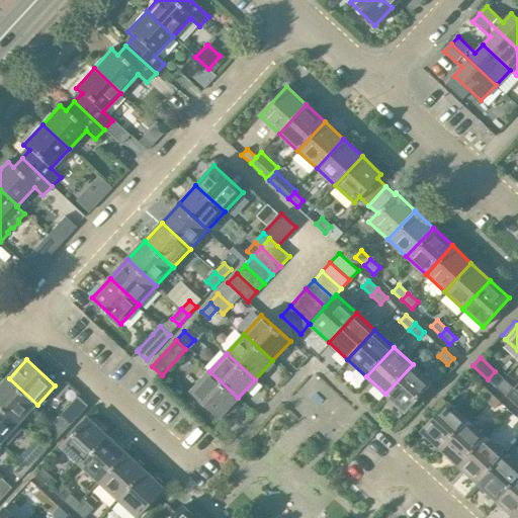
[(413,364),(385,394),(405,412),(432,382),(413,364)]
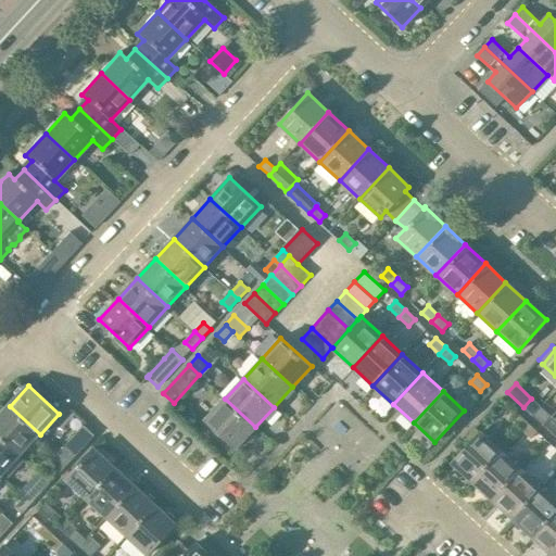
[(255,427),(225,399),(205,420),(237,449),(255,427)]
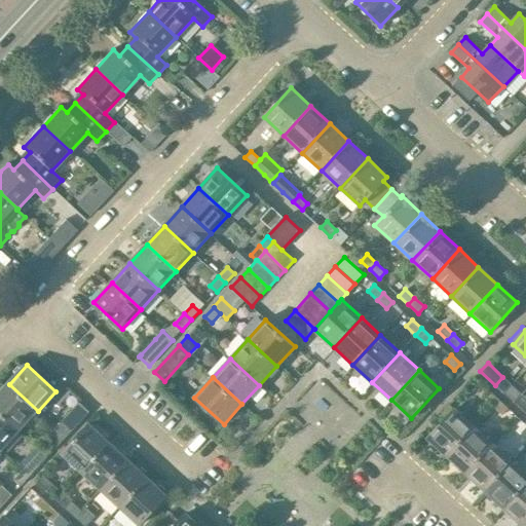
[(9,384),(0,393),(0,411),(20,430),(38,411),(9,384)]
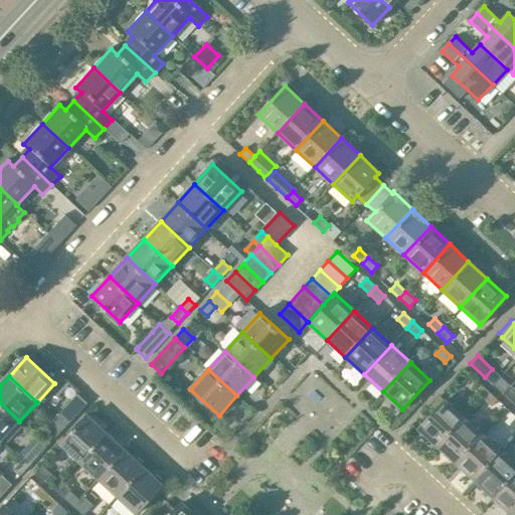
[(514,399),(514,392),(509,387),(500,378),(494,384),(503,393),(512,402),(514,399)]
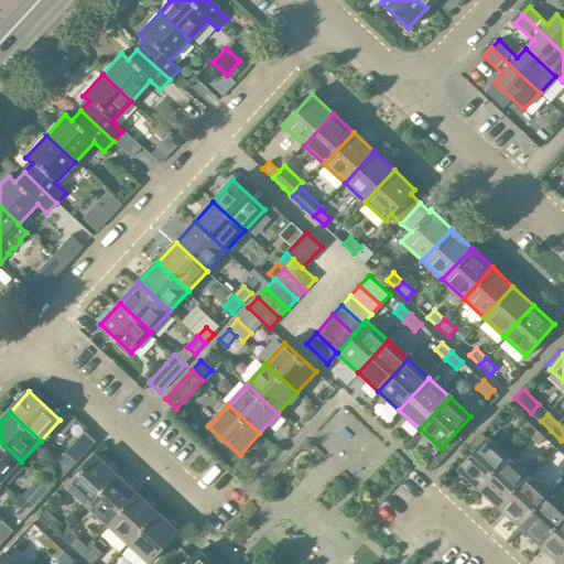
[(529,435),(535,429),(525,419),(518,426),(529,435)]
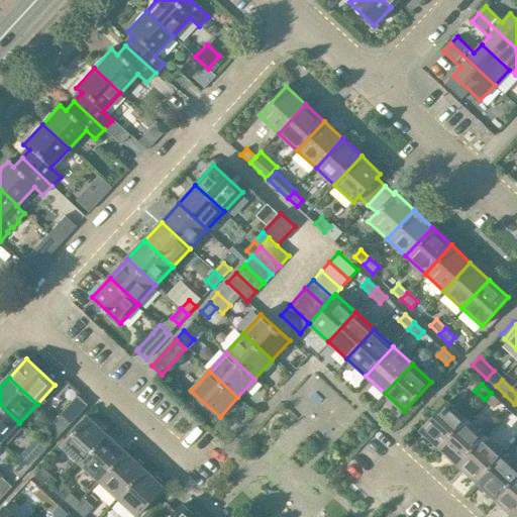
[(500,402),(491,393),(485,399),(494,408),(500,402)]
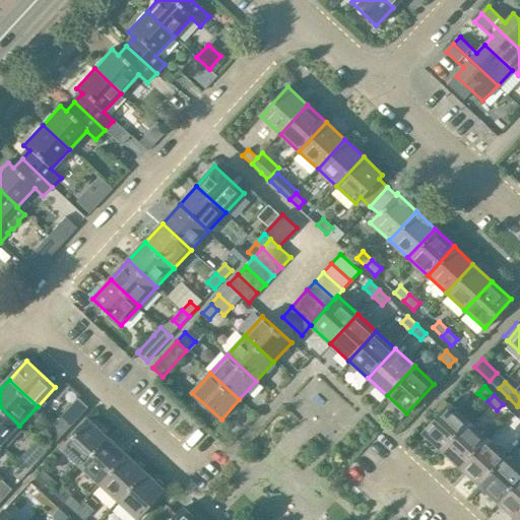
[(56,424),(67,433),(90,407),(80,398),(56,424)]
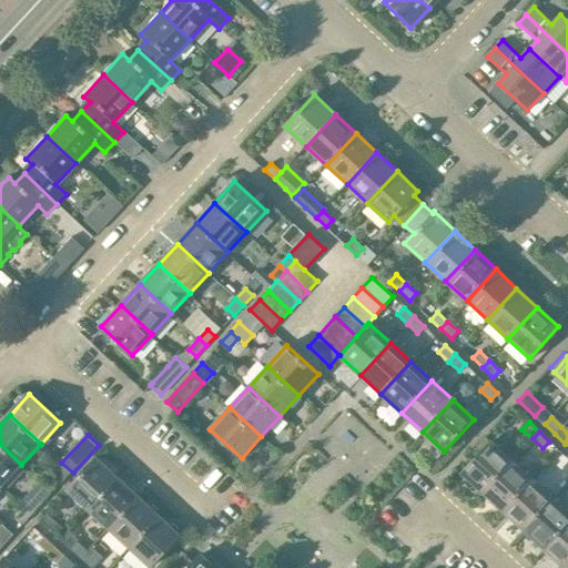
[(462,473),(483,493),(513,460),(490,440),(462,473)]
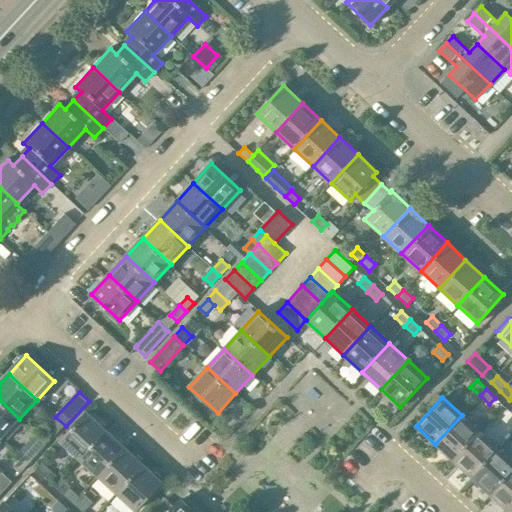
[(0,400),(0,434),(2,437),(19,419),(0,400)]
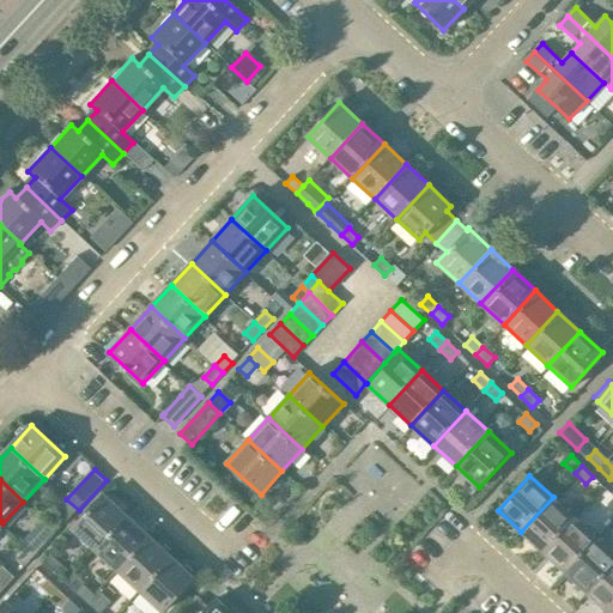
[(74,529),(97,550),(128,515),(107,495),(74,529)]
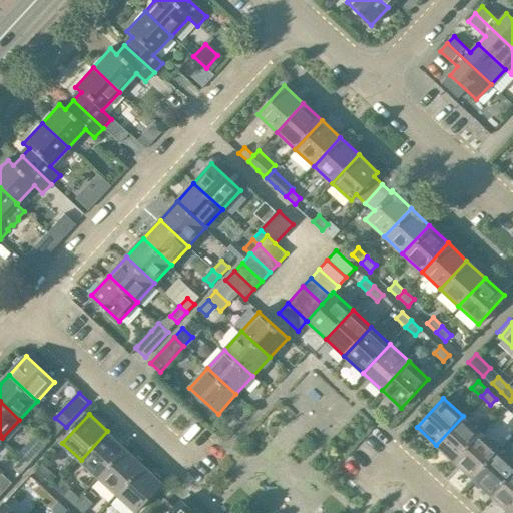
[(436,445),(455,462),(481,433),(463,416),(436,445)]
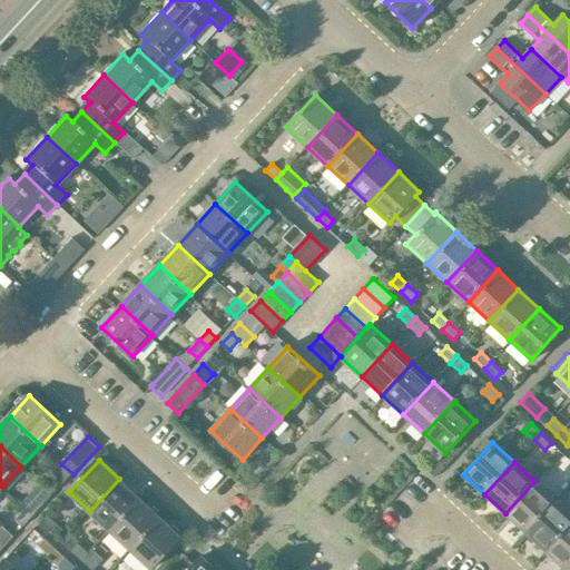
[(64,485),(74,474),(61,464),(52,474),(64,485)]
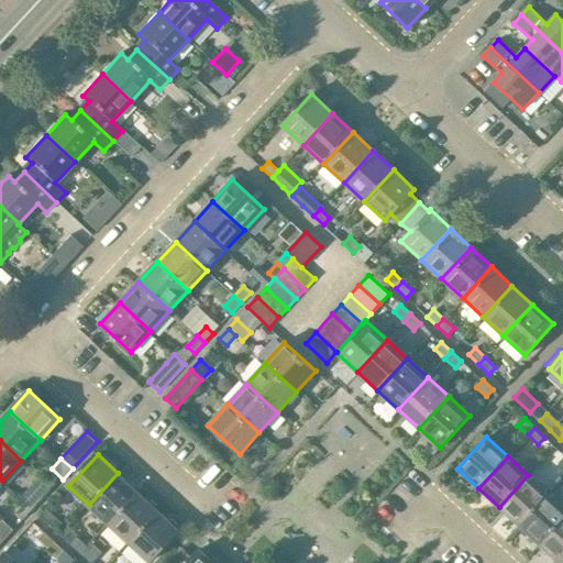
[(89,505),(109,523),(139,493),(118,473),(89,505)]
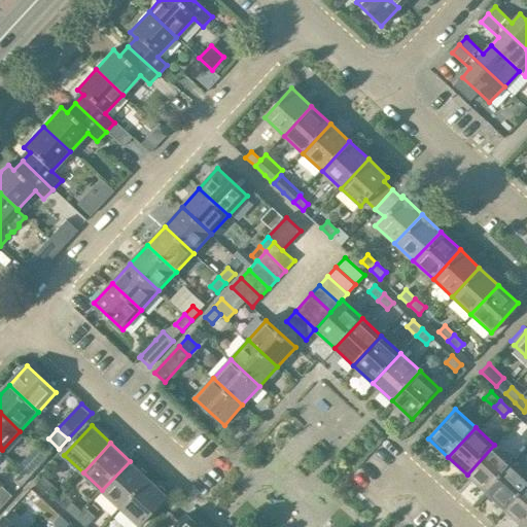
[(467,475),(486,492),(513,463),(494,445),(467,475)]
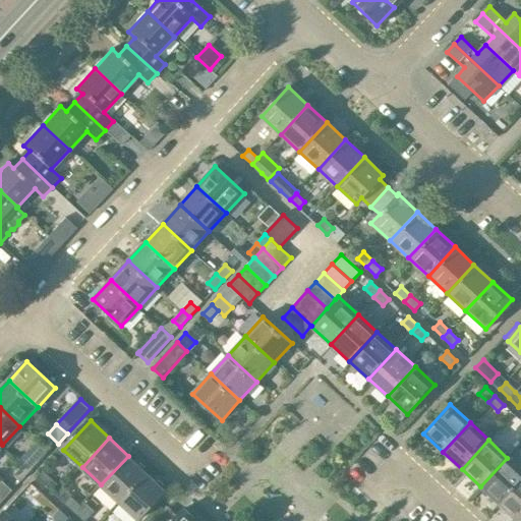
[(32,454),(23,463),(31,470),(39,461),(32,454)]
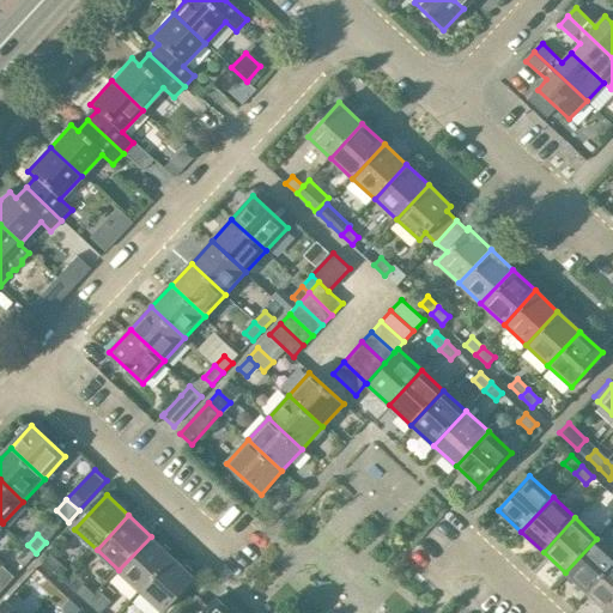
[(119,570),(141,590),(173,557),(151,536),(119,570)]
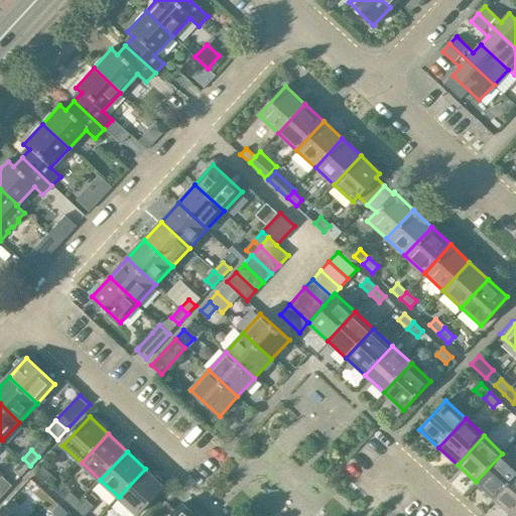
[(476,482),(494,499),(515,475),(515,466),(502,454),(476,482)]
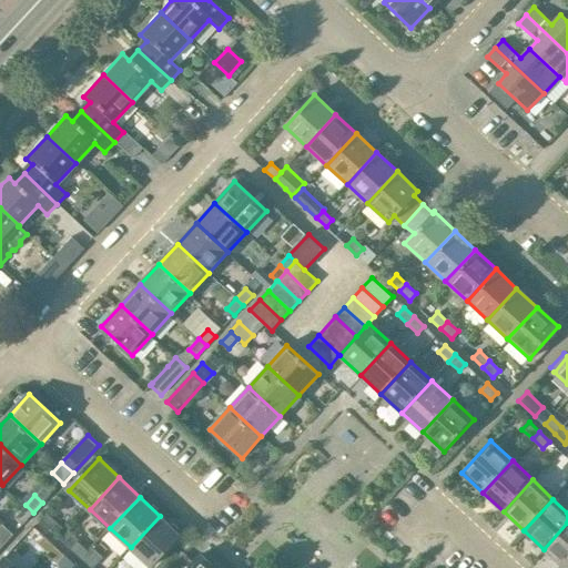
[(33,513),(26,505),(16,517),(23,524),(33,513)]
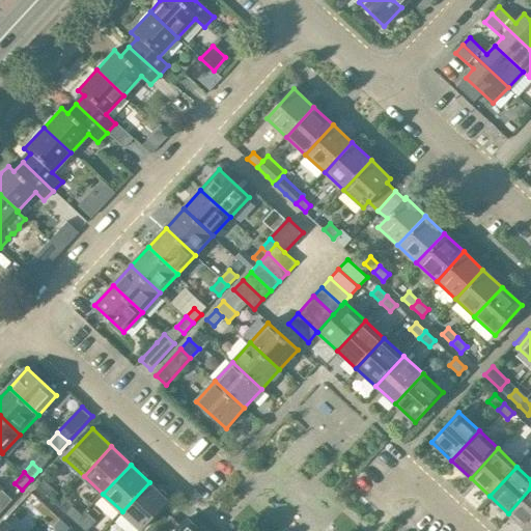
[(36,486),(37,487),(50,499),(56,492),(52,488),(53,488),(44,479),(36,486)]
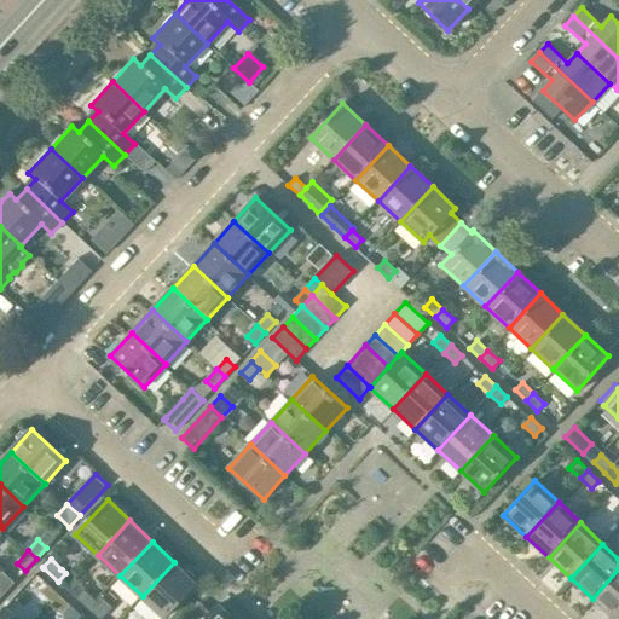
[(174,562),(143,596),(166,618),(198,584),(174,562)]
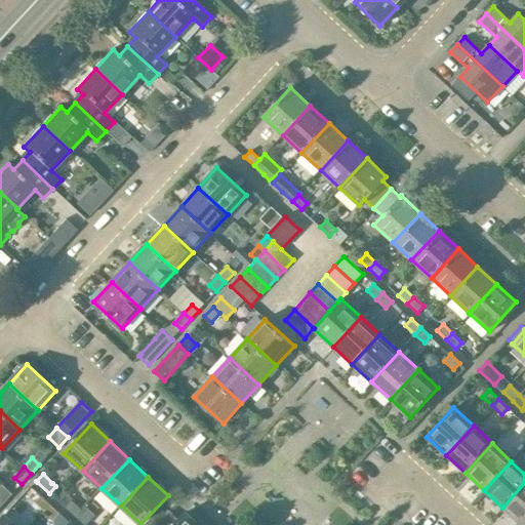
[(524,483),(502,508),(521,524),(524,521),(524,483)]
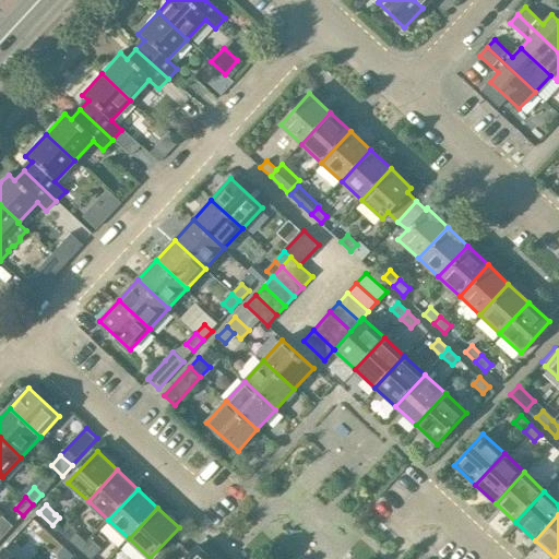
[(47,545),(55,537),(44,526),(36,535),(47,545)]
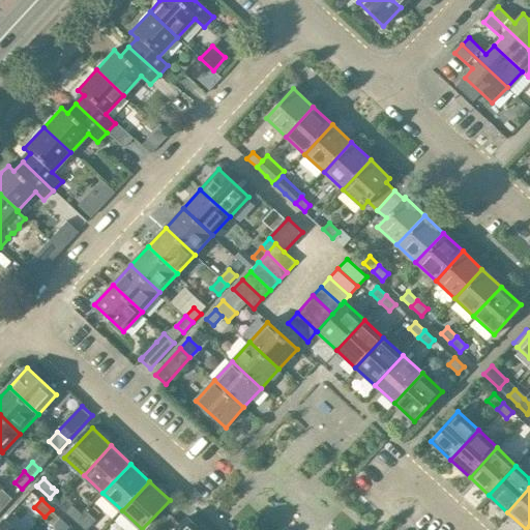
[(71,505),(65,511),(76,521),(82,514),(71,505)]
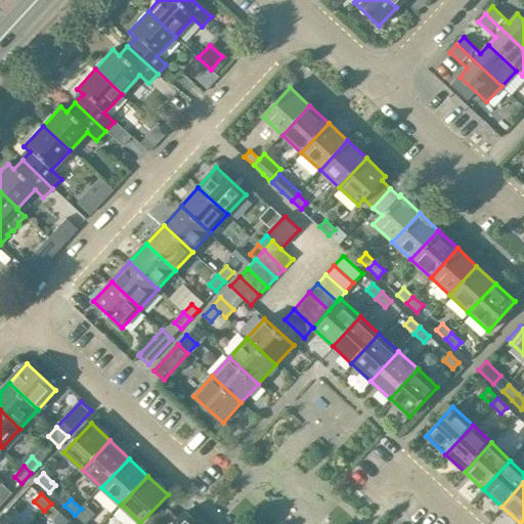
[(59,512),(51,504),(44,511),(53,519),(59,512)]
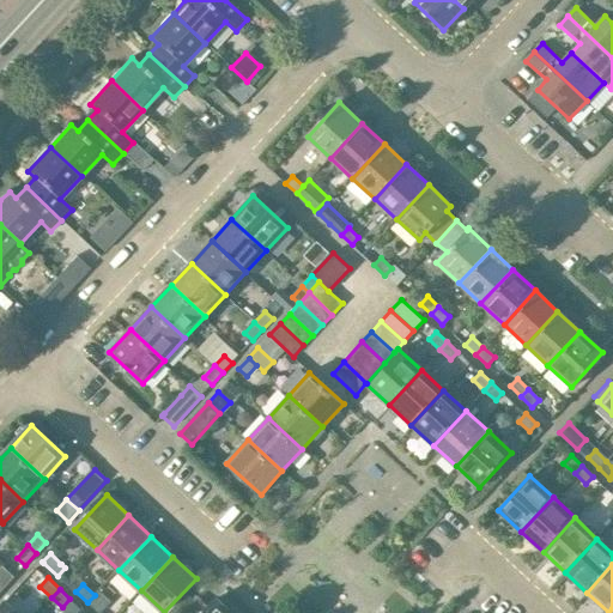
[(96,595),(89,604),(98,612),(102,612),(113,602),(99,592),(96,595)]
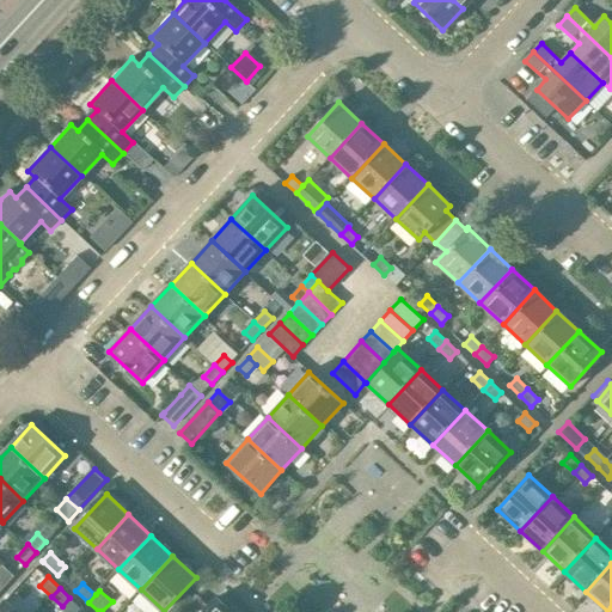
[(203,611),(232,611),(218,598),(203,611)]
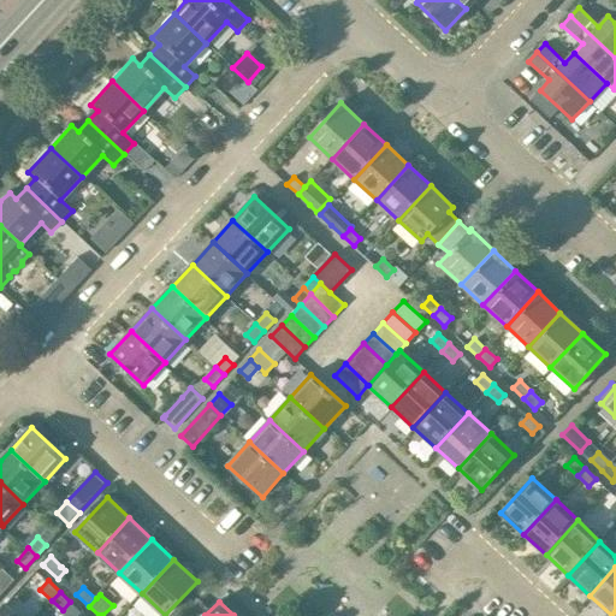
[(0,611),(0,615),(19,615),(7,604),(0,611)]
